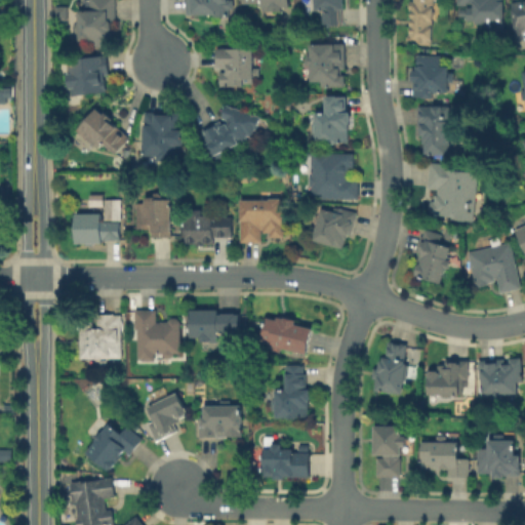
[(79,42),(78,11),(90,11),(89,0),(119,0),(119,33),(113,34),(113,41),(79,42)]
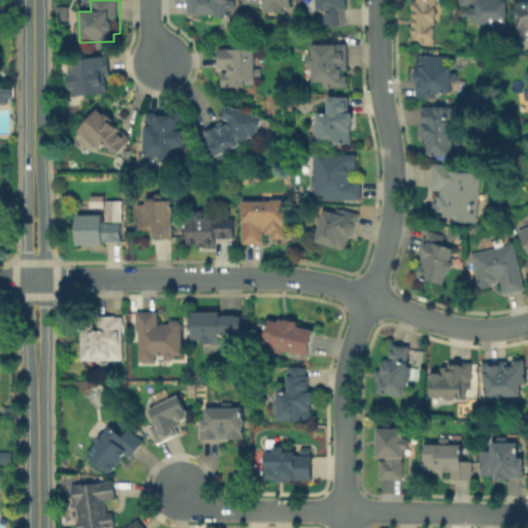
[(229,13),(194,14),(193,0),(233,0),(234,3),(239,3),(238,13),(229,13)]
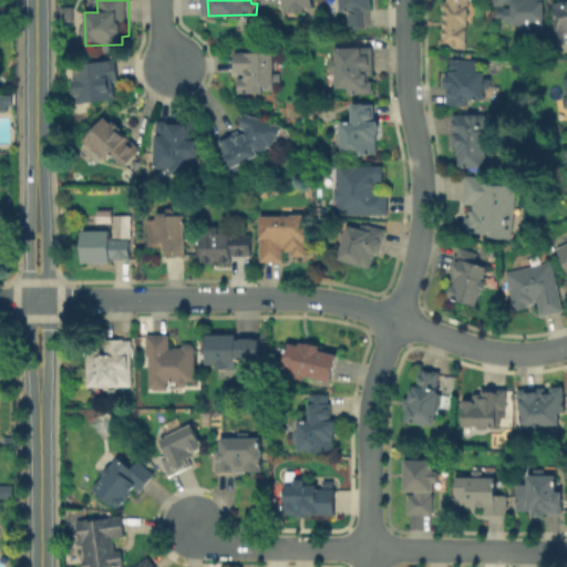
[(307,14),(286,16),(286,4),(265,4),(264,0),(315,0),(315,9),(307,10),(307,14)]
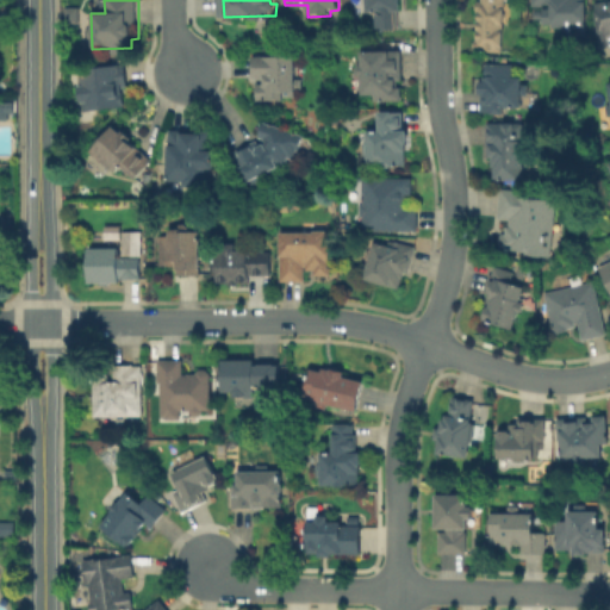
[(403,33),(380,33),(379,26),(375,27),(375,17),(366,17),(365,0),(408,0),(409,14),(402,14),(403,33)]
